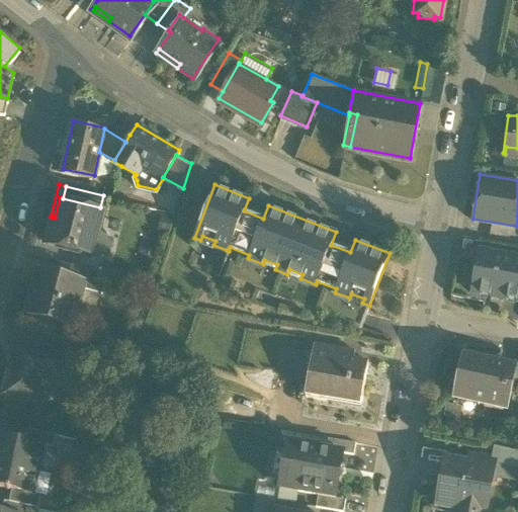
[(79,249),(92,252),(97,232),(95,231),(100,207),(63,198),(60,197),(55,218),(53,217),(47,241),(62,245),(65,248),(75,250),(79,249)]
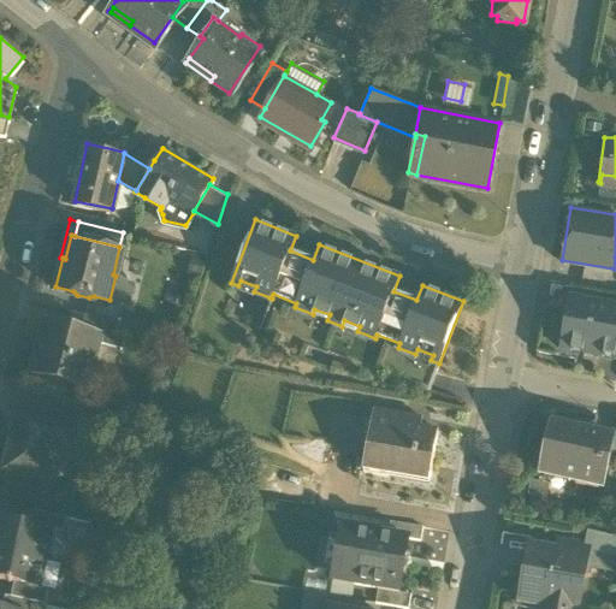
[(205,254),(191,250),(188,270),(201,272),(205,254)]
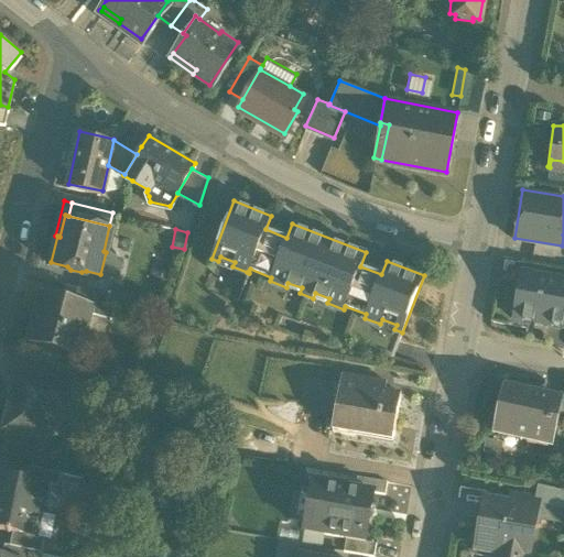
[(106,252),(100,274),(118,279),(123,257),(106,252)]
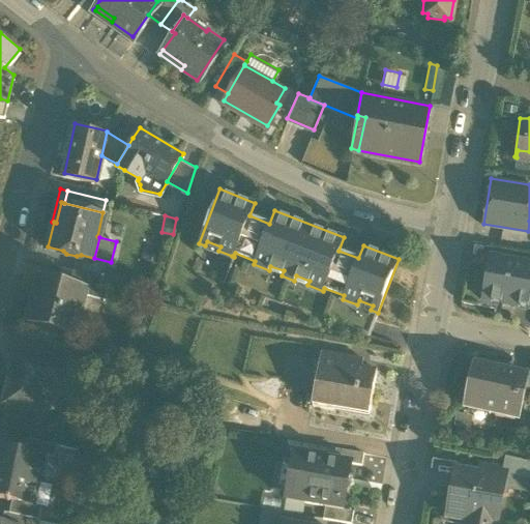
[(491,255),(489,261),(520,265),(521,260),(491,255)]
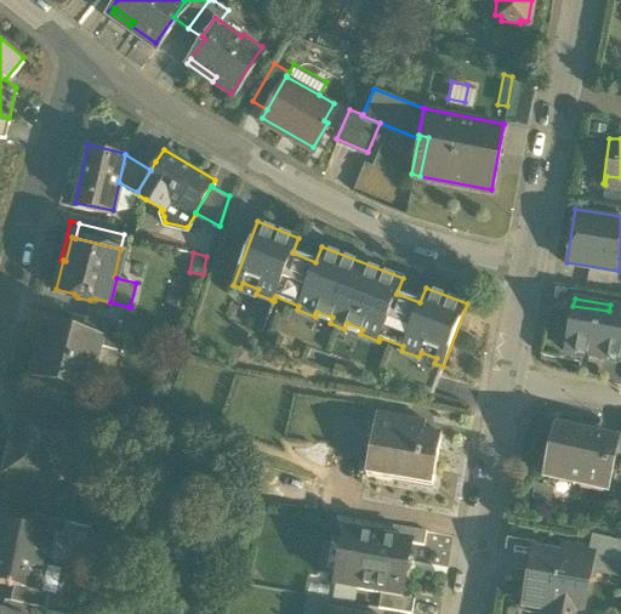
[(567,351),(620,359),(620,306),(610,305),(609,311),(573,306),(567,351)]
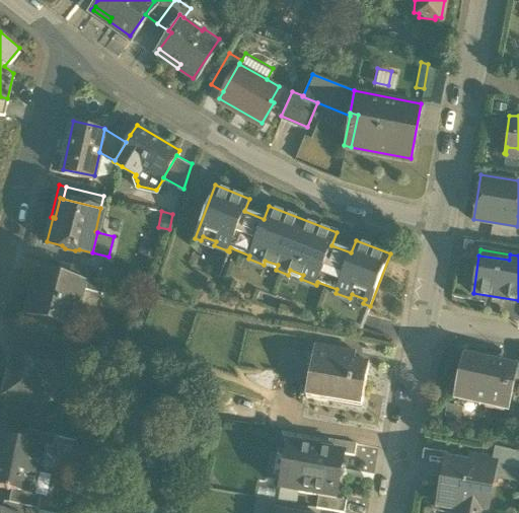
[(86,288),(101,292),(106,272),(68,262),(65,275),(88,281),(86,288)]
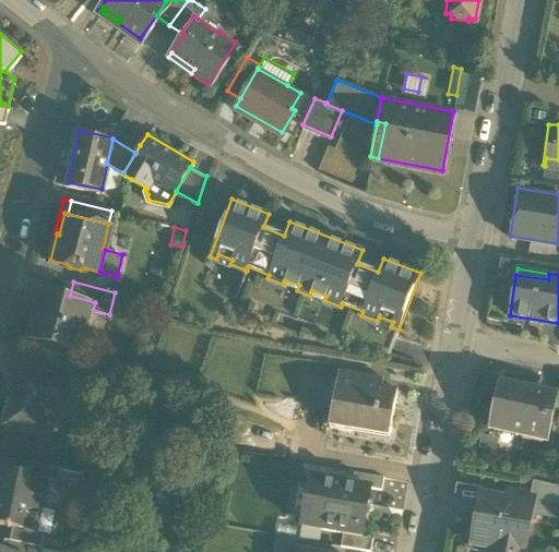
[(31,336),(73,347),(78,332),(86,334),(93,310),(95,302),(70,296),(43,288),(31,336)]
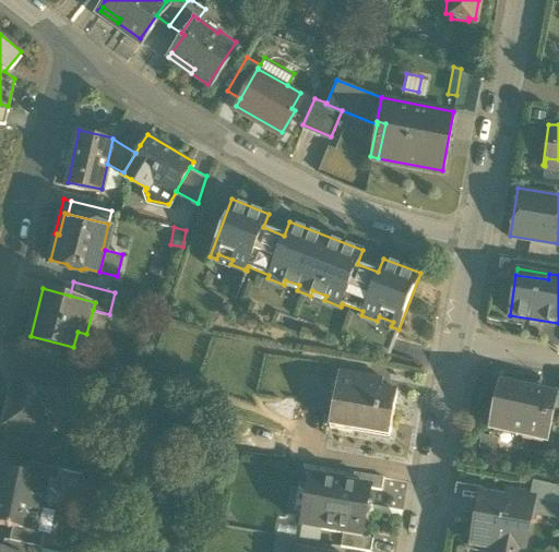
[(79,379),(91,382),(94,370),(82,366),(58,359),(55,372),(79,379)]
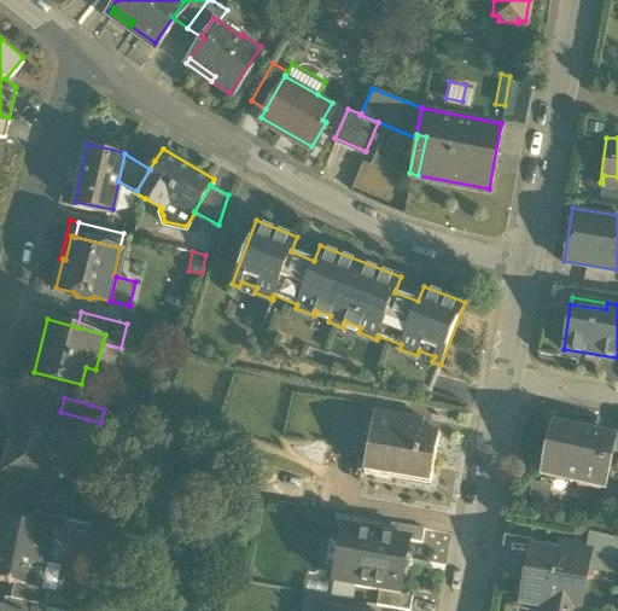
[(4,469),(42,478),(48,449),(50,442),(80,449),(87,419),(60,412),(19,402),(4,469)]
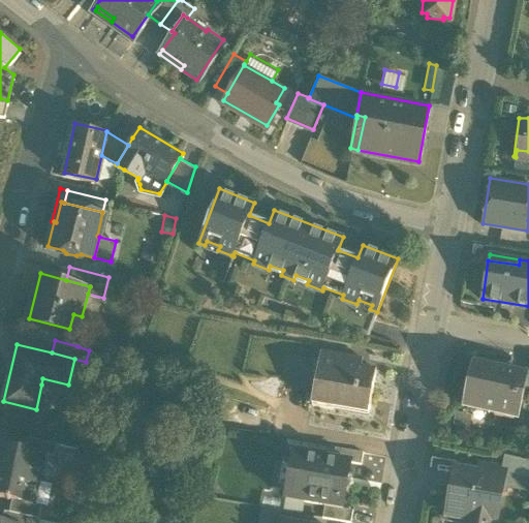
[(334,400),(370,406),(376,369),(340,363),(342,355),(321,350),(319,359),(315,387),(312,403),(333,406),(334,400)]
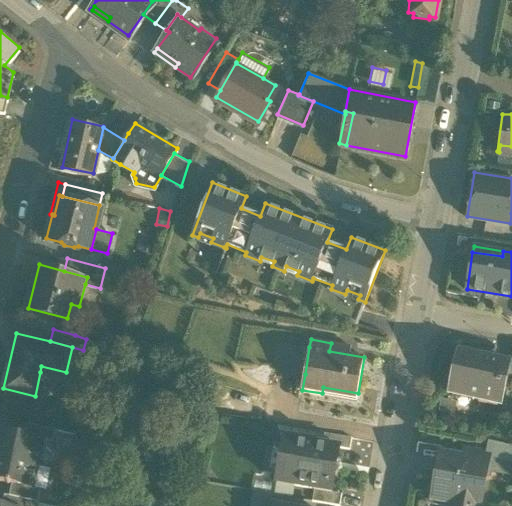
[(272,368),(305,374),(309,347),(276,342),(272,368)]
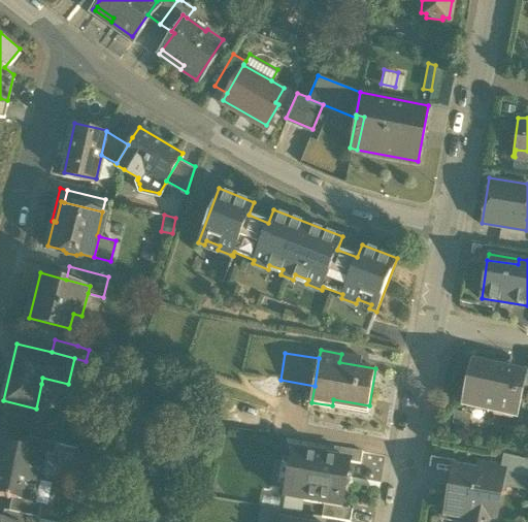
[(494,414),(514,418),(521,386),(526,388),(527,388),(527,374),(477,364),(468,403),(472,404),(495,409),(494,414)]
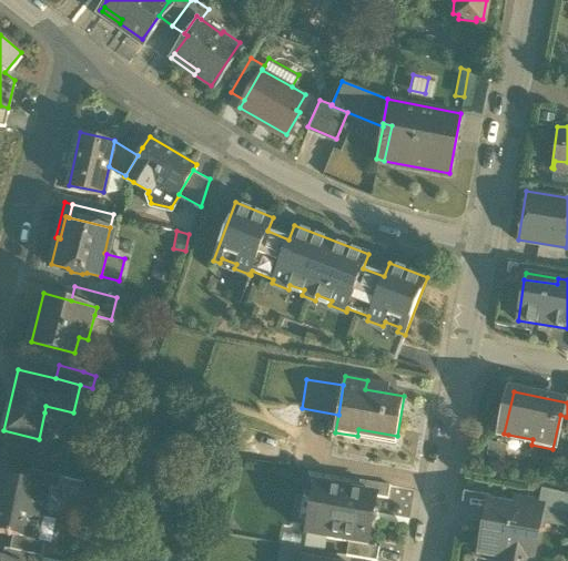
[(46,406),(44,412),(72,418),(73,412),(46,406)]
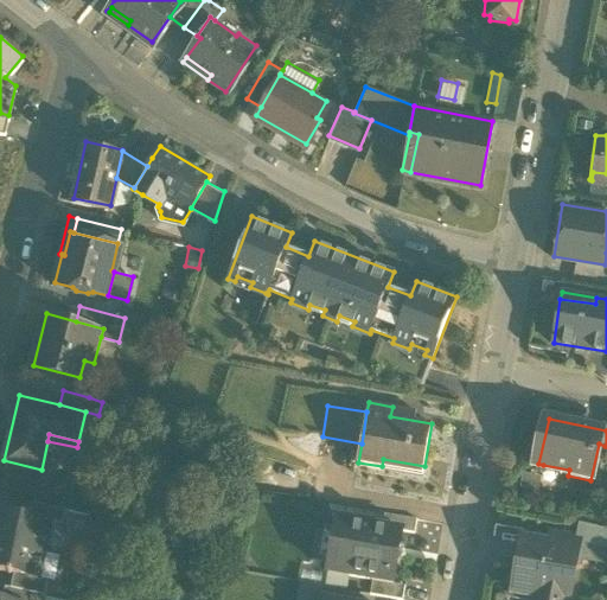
[(383,459),(382,466),(423,473),(425,466),(383,459)]
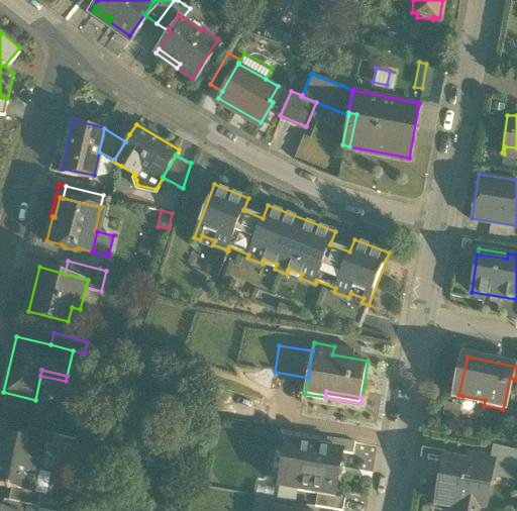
[(439,417),(457,420),(462,396),(458,395),(444,392),(439,417)]
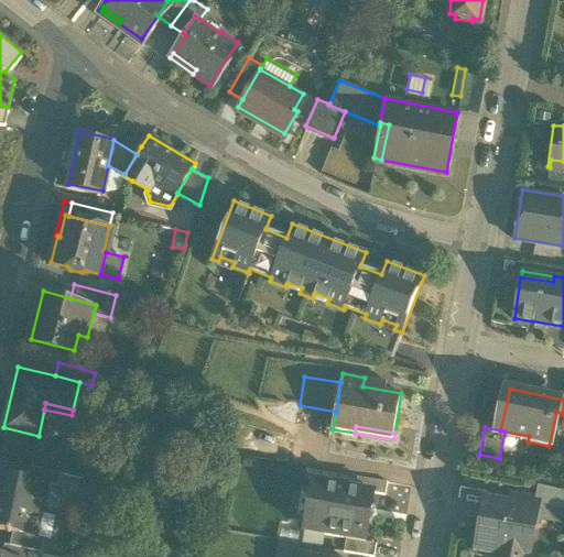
[(47,481),(58,484),(62,470),(30,462),(28,476),(47,480),(47,481)]
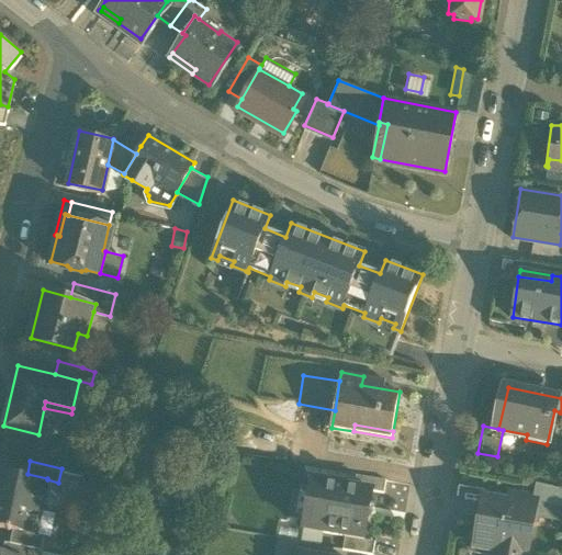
[(0,498),(41,507),(47,479),(47,478),(27,474),(0,468),(0,498)]
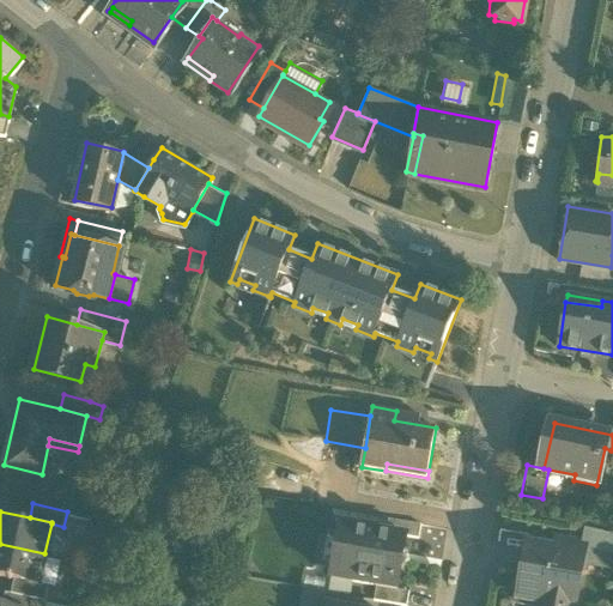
[(388,515),(386,529),(406,533),(418,534),(420,521),(388,515)]
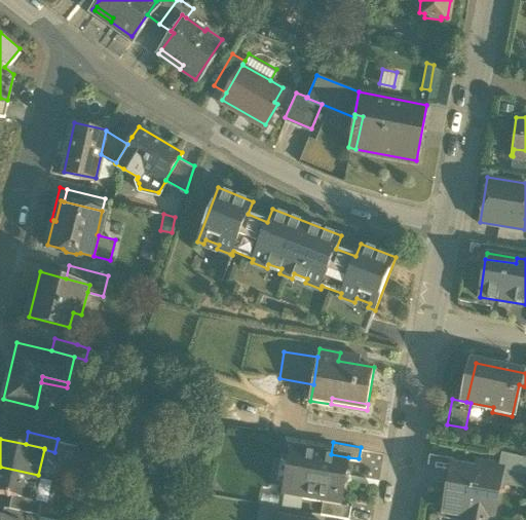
[(340,503),(348,457),(331,454),(292,447),(284,493),(323,499),(340,503)]
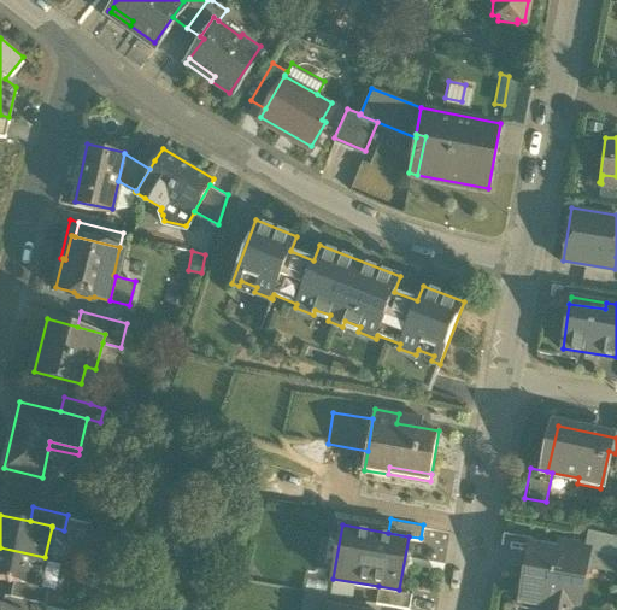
[(616,535),(588,531),(585,545),(588,545),(585,568),(616,573),(616,562),(616,535)]
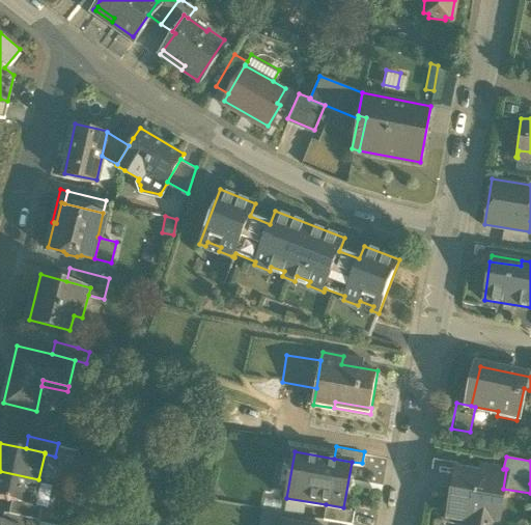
[(493,524),(494,523),(497,524),(503,489),(506,469),(503,469),(484,466),(482,474),(457,470),(457,471),(452,474),(450,488),(453,492),(449,516),(471,519),(469,524),(493,524)]
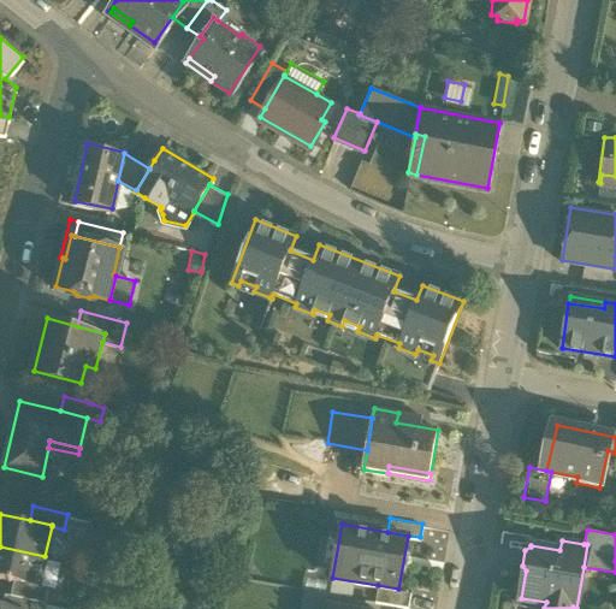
[(39,584),(45,556),(0,547),(0,575),(15,579),(39,585),(39,584)]
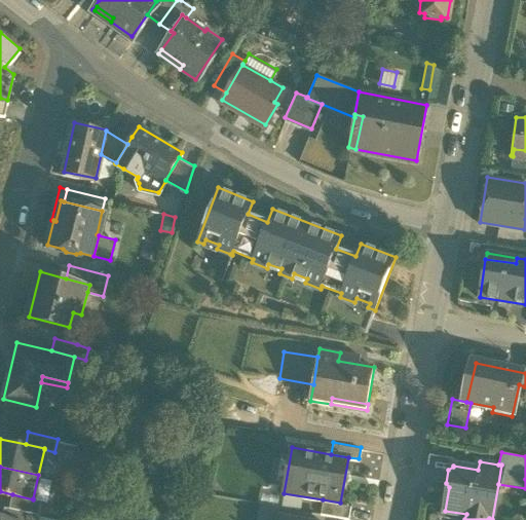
[(33,498),(42,500),(47,502),(52,478),(38,475),(33,498)]
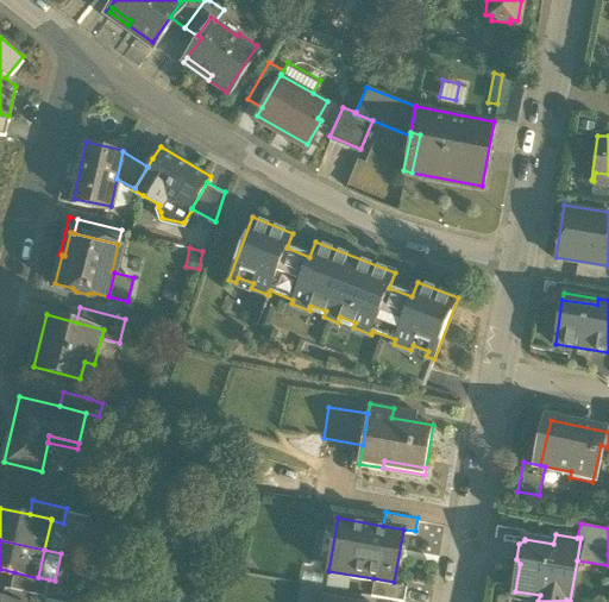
[(14,572),(11,587),(45,594),(49,579),(38,577),(38,578),(14,572)]
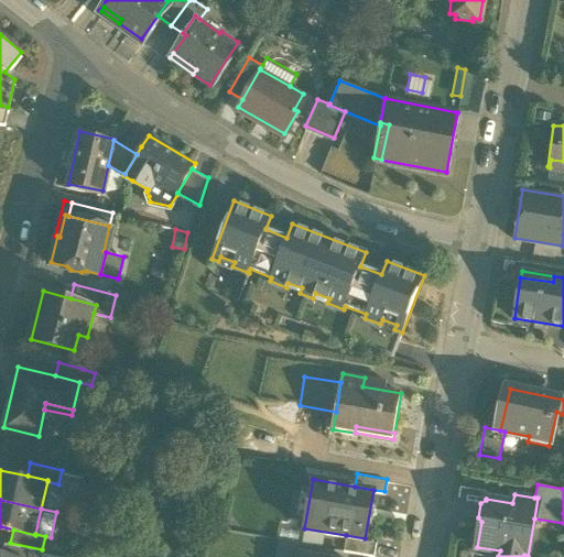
[(365,538),(346,535),(344,548),(373,554),(377,541),(365,538)]
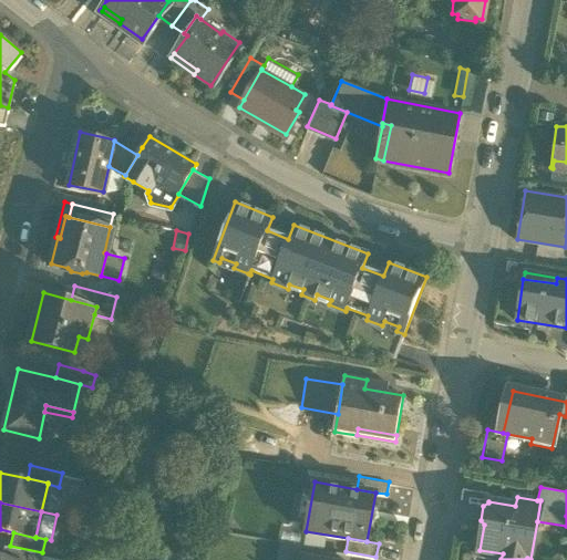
[(40,559),(42,552),(10,546),(6,545),(2,558),(12,559),(40,559)]
